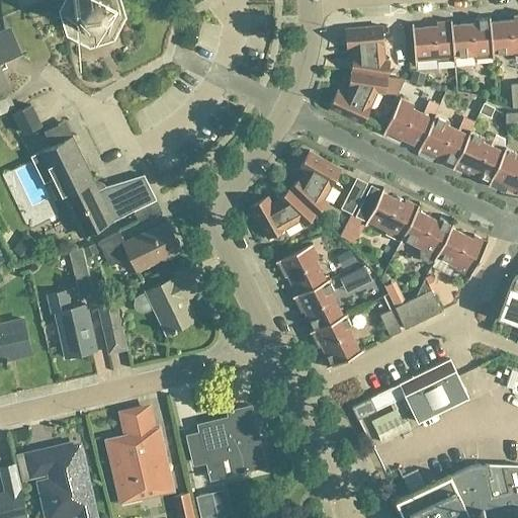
[(71,13),(71,15),(72,16),(75,28),(76,29),(88,35),(90,36),(90,35),(91,35),(91,34),(100,31),(101,32),(103,31),(103,32),(105,30),(104,30),(111,18),(112,16),(111,16),(107,2),(106,1),(104,0),(78,0),(78,1),(78,2),(72,13),(71,13)]
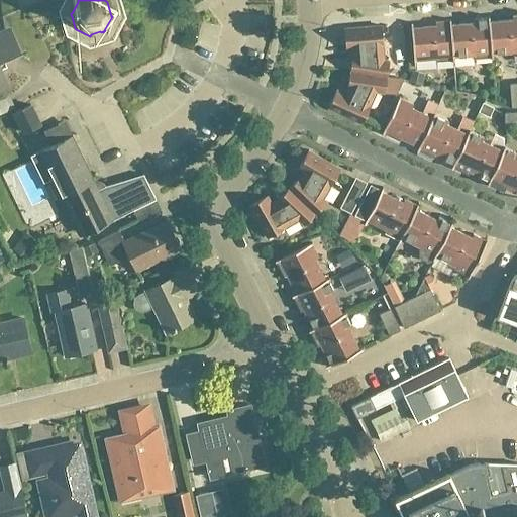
[(516,17),(512,17),(512,19),(513,19),(513,21),(489,23),(488,23),(491,55),(512,54),(512,57),(516,56),(516,17)]
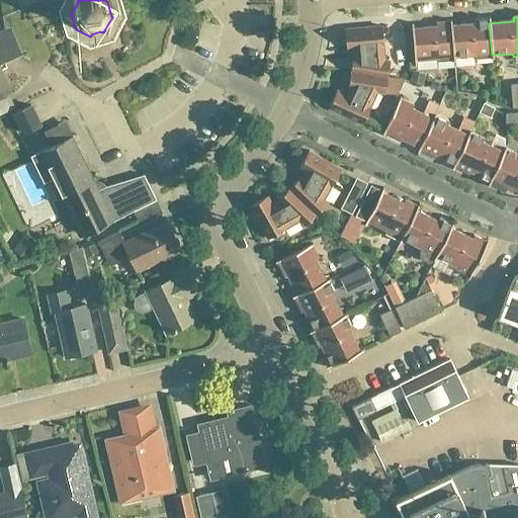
[(490,23),(490,18),(488,18),(488,20),(473,21),(475,22),(476,22),(476,24),(451,26),(450,26),(453,59),(454,59),(475,57),(475,60),(492,59),(492,60),(493,60),(492,55),(489,23),(490,23)]
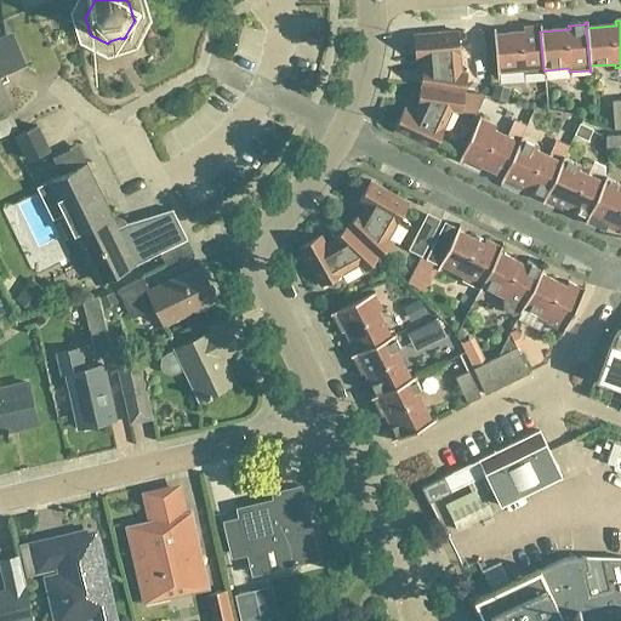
[(540,32),(541,32),(541,26),(539,27),(539,28),(522,29),(523,30),(524,30),(524,33),(495,36),(495,30),(493,30),(497,80),(499,80),(499,74),(523,72),(523,75),(543,74),(543,77),(545,75),(545,70),(543,70),(540,32)]
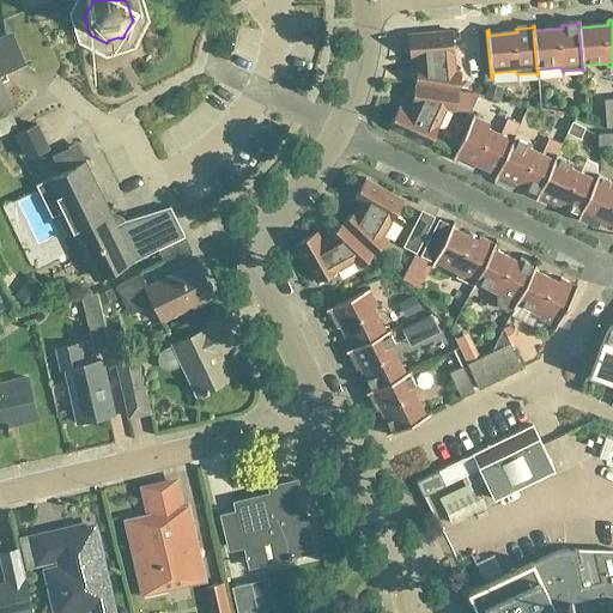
[(414,86),(457,93),(460,74),(454,73),(451,32),(408,36),(410,60),(417,60),(418,68),(414,86)]
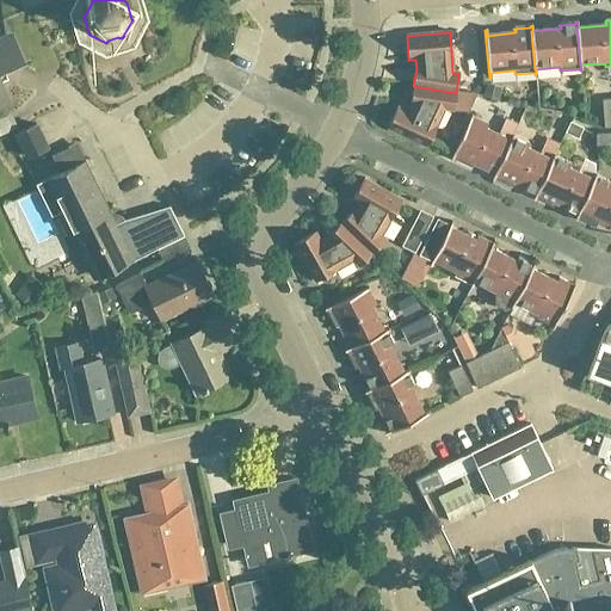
[(22,65),(10,38),(0,42),(0,106),(7,103),(0,87),(0,82),(2,82),(4,78),(2,74),(22,65)]
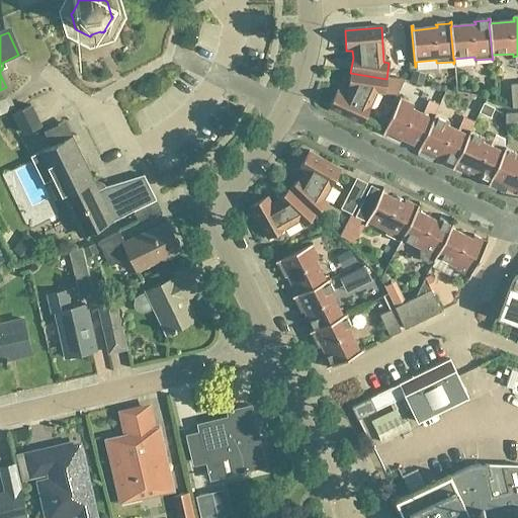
[(386,79),(350,73),(348,89),(345,96),(337,92),(328,110),(361,125),(376,93),(383,94),(384,88),(400,90),(403,81),(386,79)]
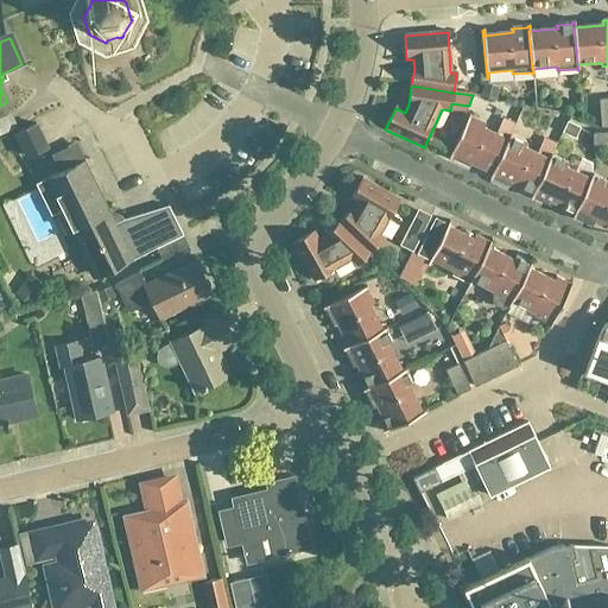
[(469,116),(448,160),(449,162),(450,160),(468,169),(469,164),(492,175),(511,135),(514,127),(506,124),(500,137),(483,130),(485,125),(470,118),(470,116),(469,116)]
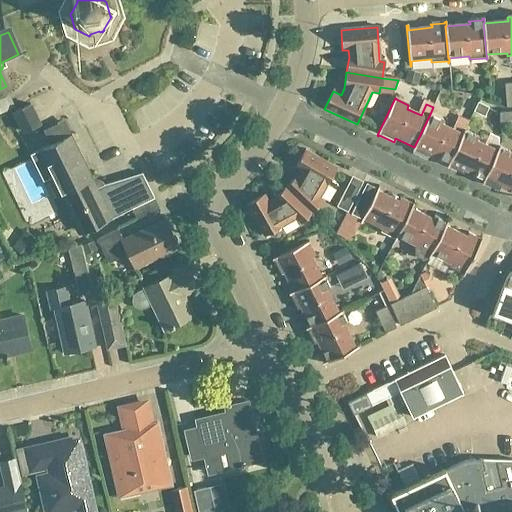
[(488,108),(477,103),(473,113),(484,117),(488,108)]
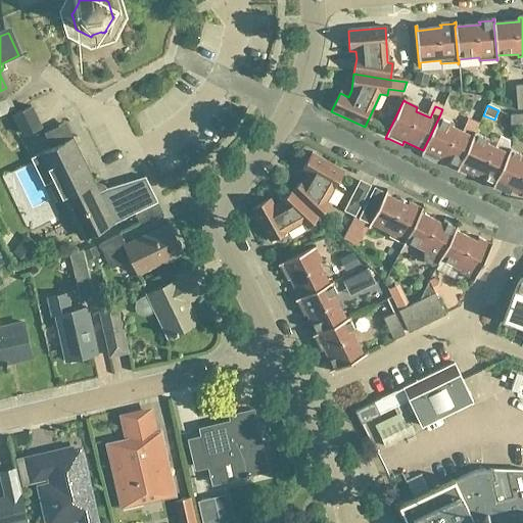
[(21,137),(39,128),(30,108),(12,116),(21,137)]
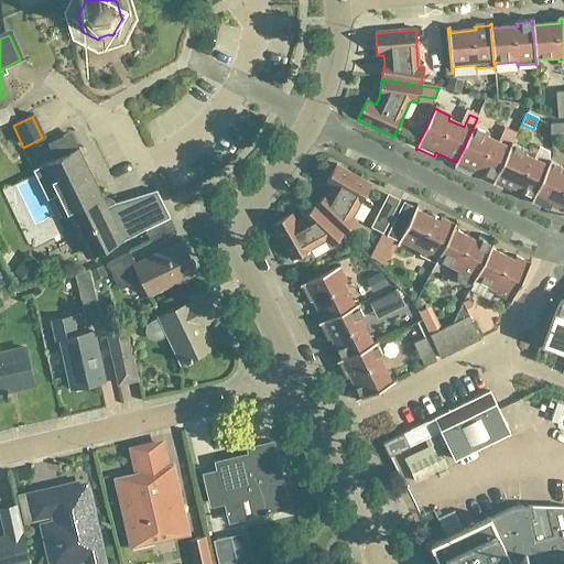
[(550,139),(563,137),(563,123),(550,125),(550,139)]
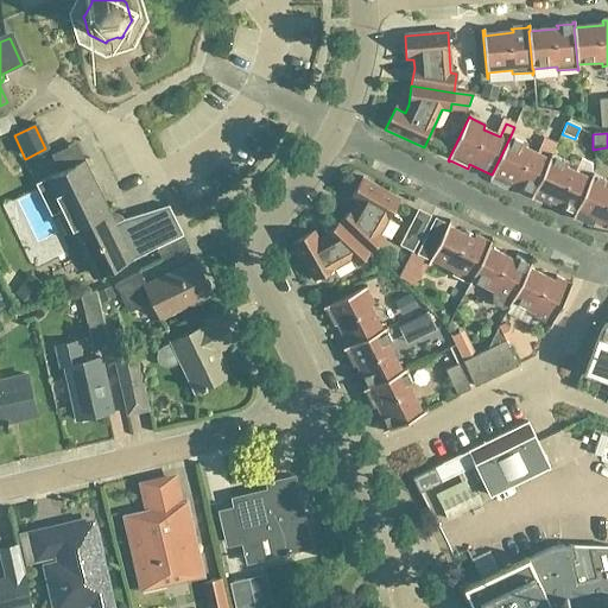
[(533,194),(551,154),(556,146),(548,143),(542,157),(524,149),(526,145),(511,138),(511,135),(492,175),(489,179),(491,181),(492,179),(510,188),(511,183),(532,194),(533,194)]
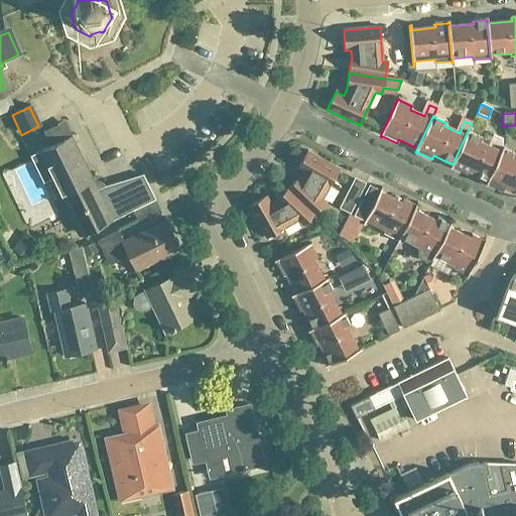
[(453,164),(452,164),(449,168),(452,169),(452,168),(467,175),(469,172),(487,180),(488,181),(501,152),(500,152),(480,142),(481,139),(469,133),(469,132),(468,131),(453,164)]
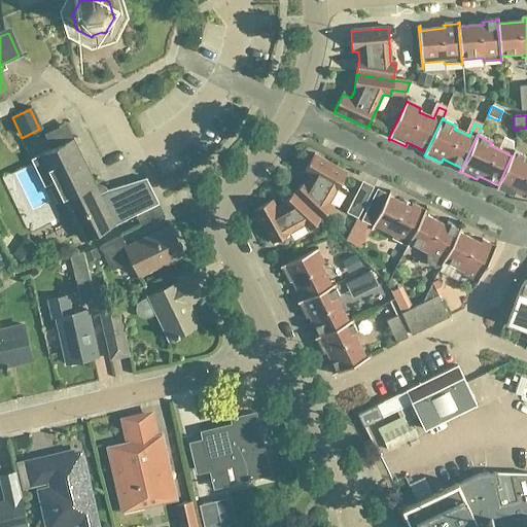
[(43,189),(54,184),(81,171),(81,170),(83,169),(70,142),(30,162),(43,189)]
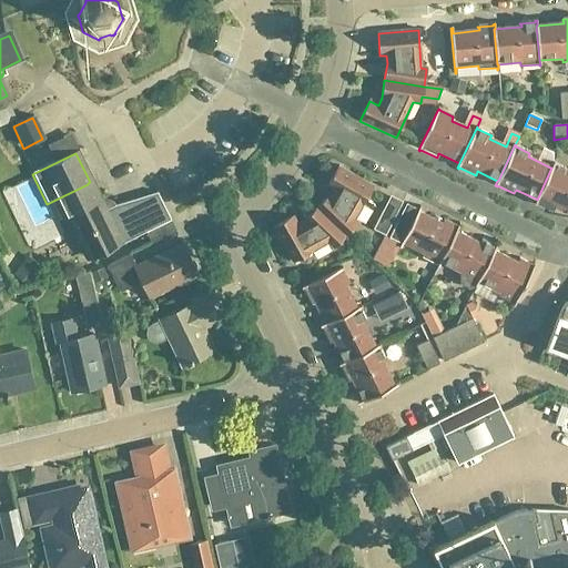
[(537,200),(536,199),(534,204),(535,204),(536,203),(553,211),(554,208),(567,213),(567,174),(566,174),(567,171),(554,164),(555,163),(553,162),(550,168),(551,168),(537,200)]
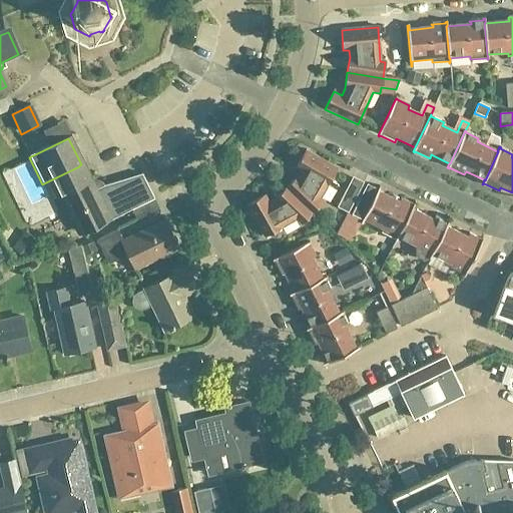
[(286,189),(312,213),(323,202),(320,199),(337,169),(306,151),(296,168),(301,171),(297,177),(286,189)]
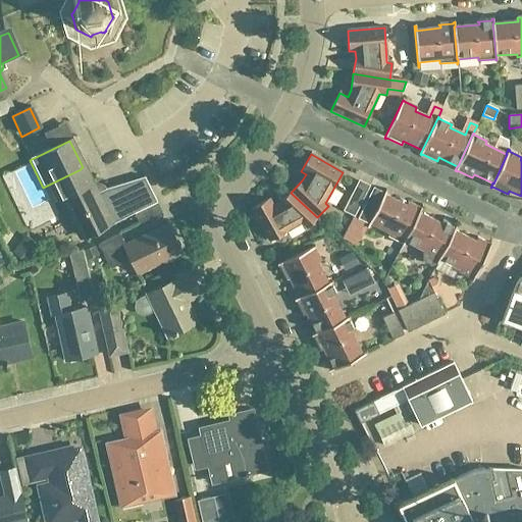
[(144,180),(125,187),(102,195),(99,191),(96,188),(90,188),(81,169),(53,183),(80,236),(131,210),(133,214),(155,204),(144,180)]
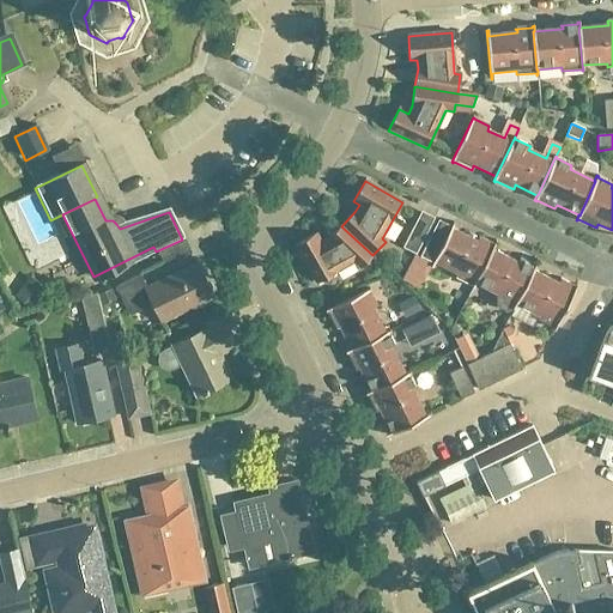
[(492,250),(493,250),(496,246),(493,244),(493,246),(478,238),(478,240),(479,240),(478,243),(451,230),(455,224),(453,224),(439,252),(426,244),(419,258),(432,263),(431,268),(432,268),(435,263),(456,274),(455,278),(472,287),(472,289),(473,290),(475,284),(474,284),(492,250)]
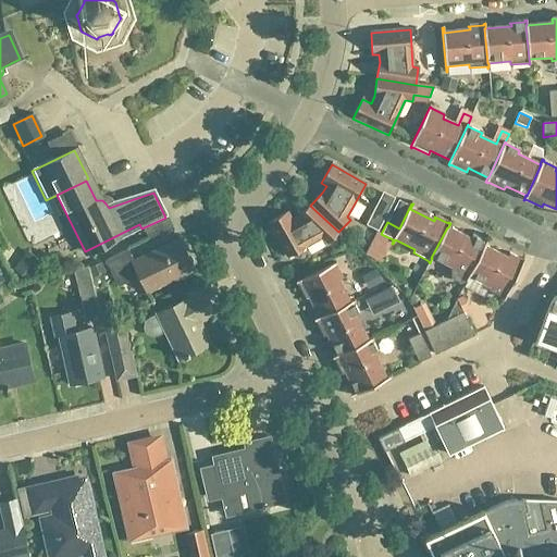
[(326,245),(338,232),(310,206),(298,218),(292,222),(286,213),(268,224),(287,258),(320,239),(326,245)]
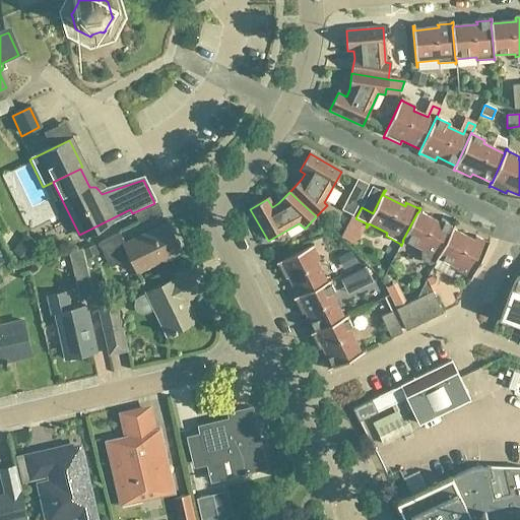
[(352,216),(358,206),(347,200),(341,211),(352,216)]
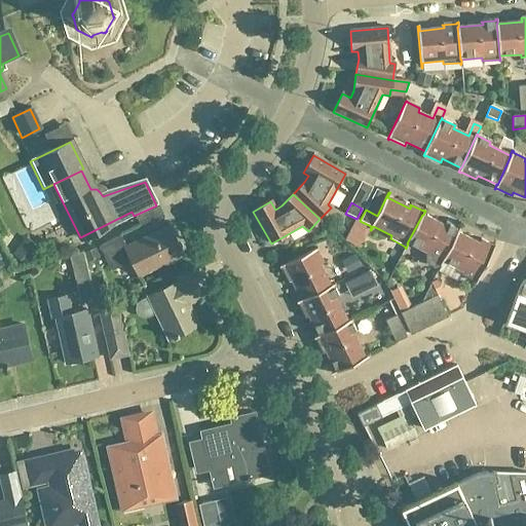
[(457,232),(458,232),(460,228),(458,227),(458,229),(445,222),(445,223),(446,224),(445,226),(423,215),(422,215),(407,243),(408,243),(426,253),(425,256),(426,264),(434,268),(440,265),(441,266),(443,262),(442,261),(457,232)]
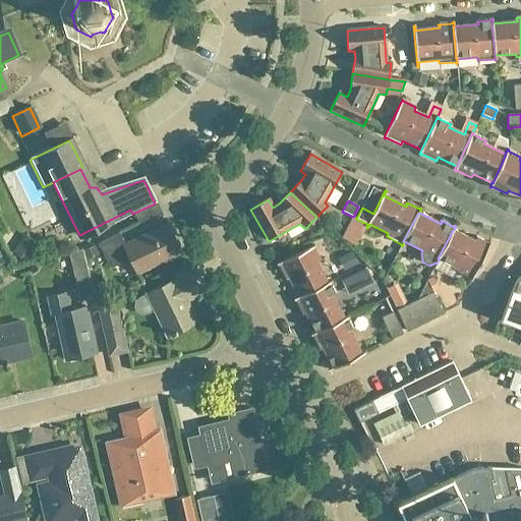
[(138,274),(180,252),(166,225),(125,245),(120,235),(100,245),(111,268),(130,257),(138,274)]
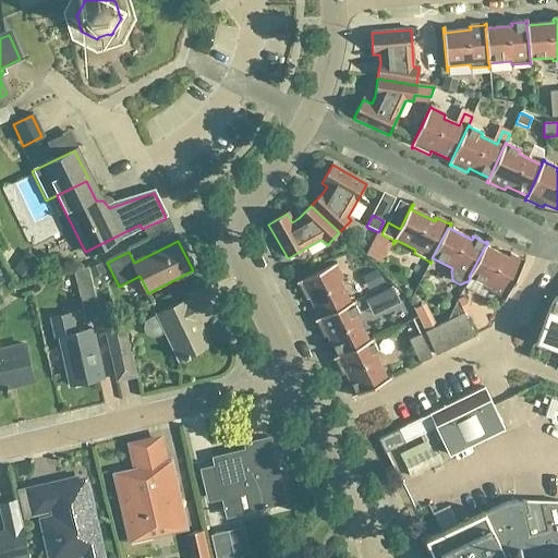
[(504,301),(505,301),(525,261),(523,261),(523,262),(509,254),(509,256),(510,256),(509,258),(486,246),(485,246),(469,277),(470,278),(489,288),(488,291),(504,299),(504,301)]
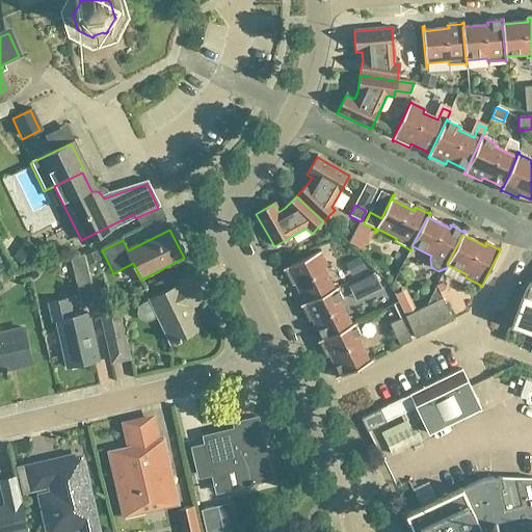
[(12,259),(27,269),(40,251),(26,241),(12,259)]
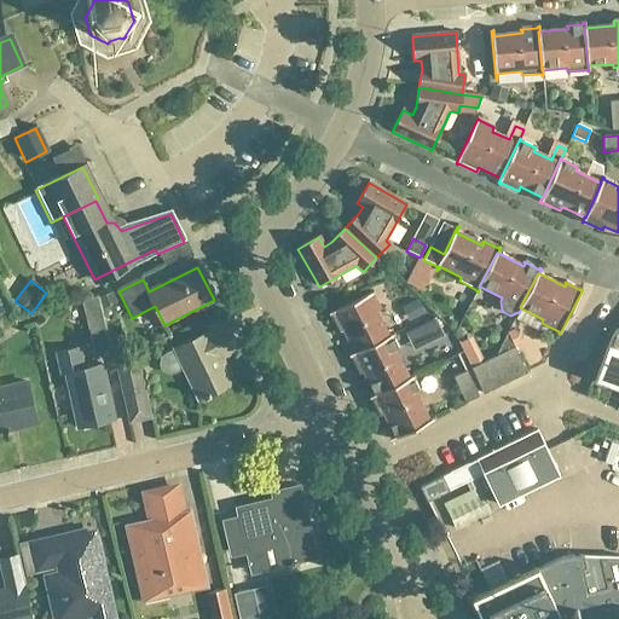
[(388,337),(376,312),(380,311),(372,295),(374,295),(372,293),(328,314),(329,317),(330,316),(339,334),(342,331),(353,354),(354,354),(388,337)]
